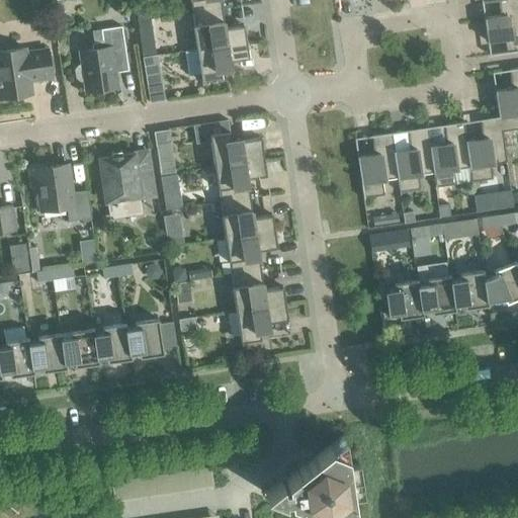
[(188,0),(191,13),(222,9),(220,0),(188,0)]
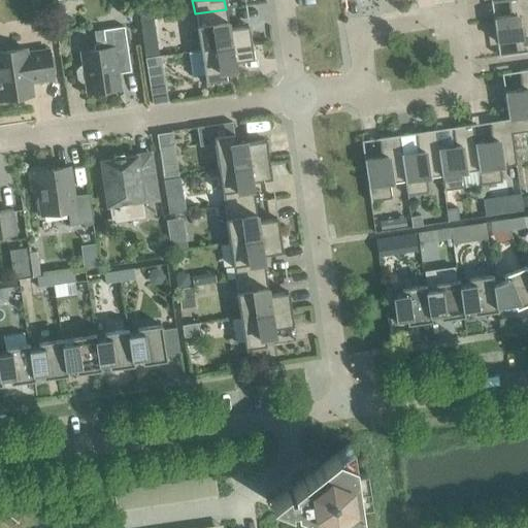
[(494,0),(506,0),(510,15),(510,17),(527,13),(527,0),(489,0),(490,1),(491,1),(494,0)]
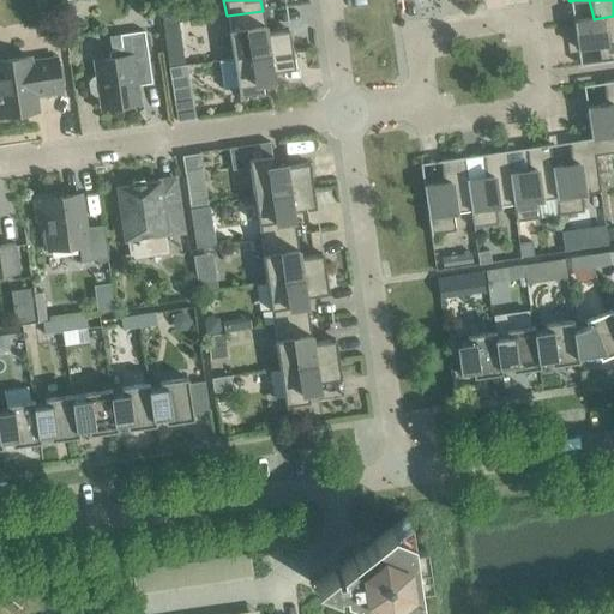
[(174,11),(161,13),(162,24),(175,23),(174,11)]
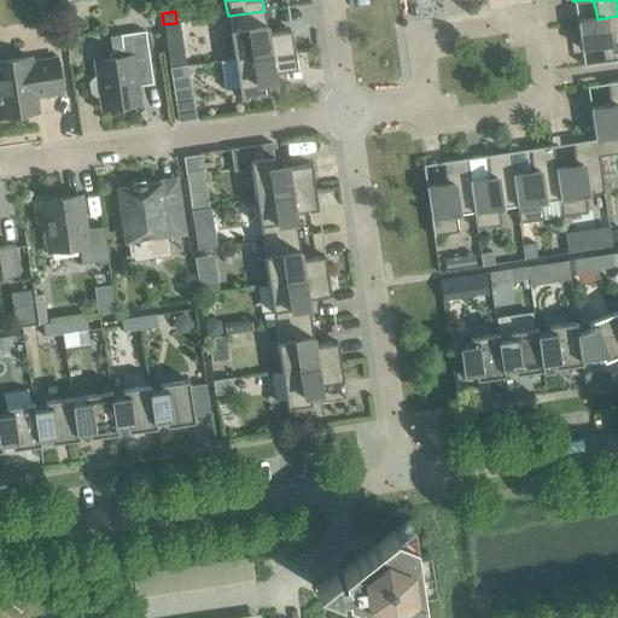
[(228,16),(234,59),(293,50),(291,30),(267,34),(264,11),(228,16)]
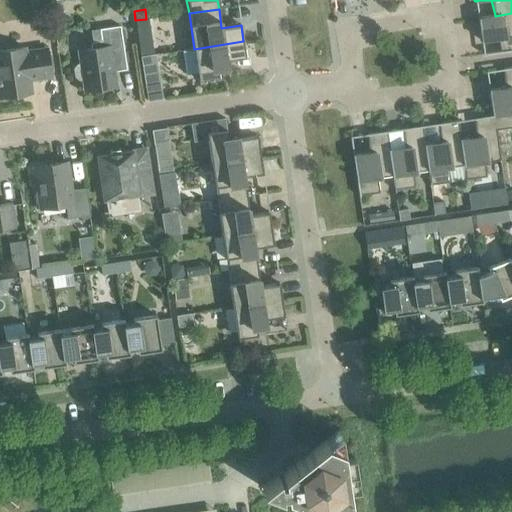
[(511,13),(495,16),(495,15),(479,18),(479,17),(477,17),(481,41),(482,41),(497,38),(500,53),(511,50),(511,13)]
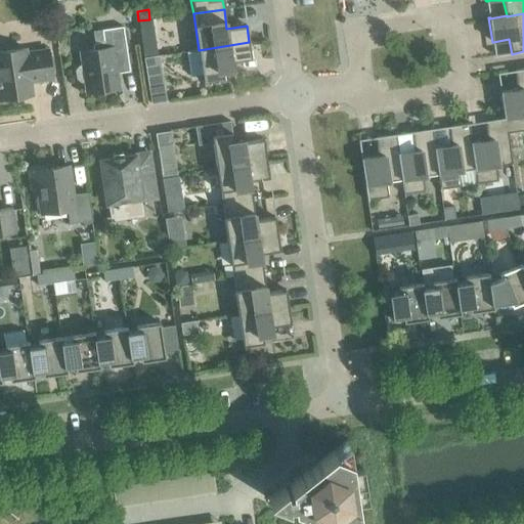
[(115,71),(118,67),(128,66),(123,27),(101,30),(103,42),(95,43),(92,47),(92,50),(81,52),(83,67),(79,67),(76,71),(77,79),(81,81),(85,81),(87,92),(118,88),(115,71)]
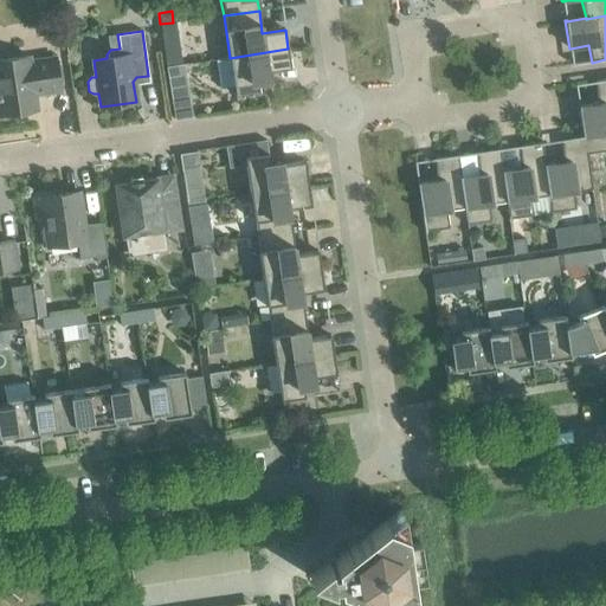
[(288,49),(230,58),(216,59),(220,88),(234,85),(236,96),(259,92),(257,81),(270,79),(269,71),(291,69),(288,49)]
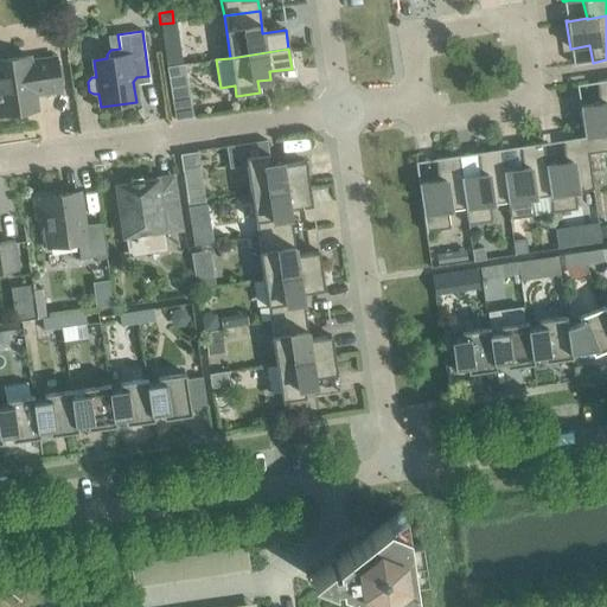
[(43,91),(43,94),(61,91),(56,58),(29,62),(29,56),(0,59),(0,114),(36,109),(33,93),(43,91)]
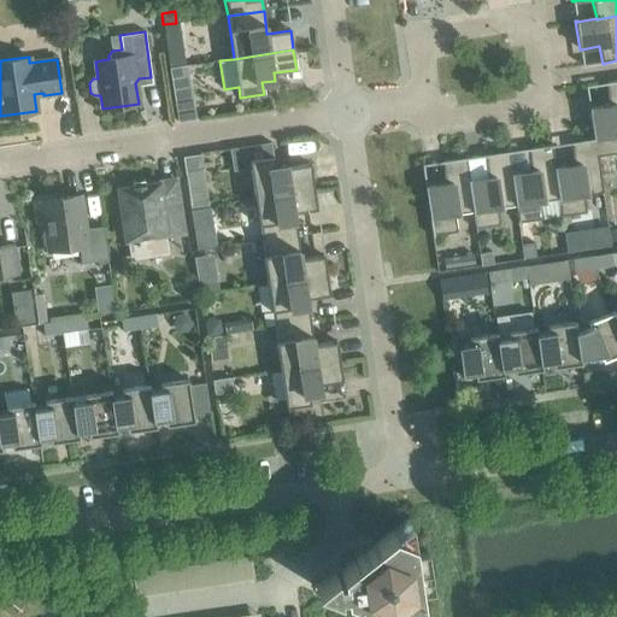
[(169,69),(171,83),(189,80),(187,65),(169,69)]
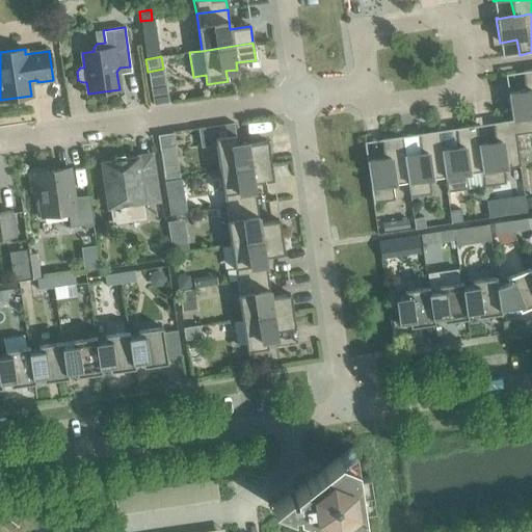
[(507,92),(511,121),(512,120),(514,135),(515,135),(531,132),(531,70),(523,72),(524,91),(509,94),(508,92),(507,92)]
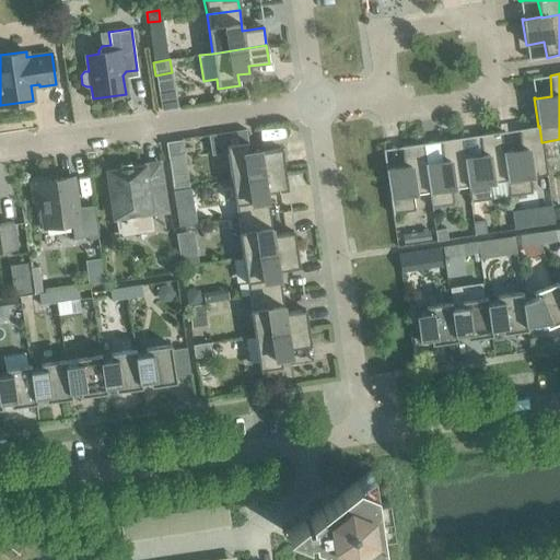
[(175,93),(159,96),(161,112),(177,109),(175,93)]
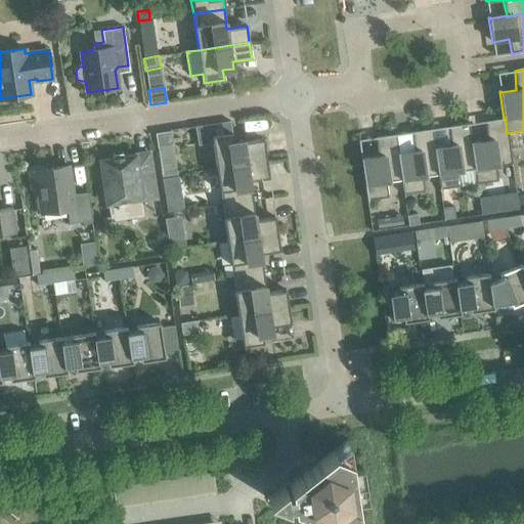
[(486,140),(472,142),(471,142),(475,169),(474,169),(476,184),(497,181),(495,166),(512,164),(508,133),(507,133),(505,118),(504,119),(485,121),(486,140)]
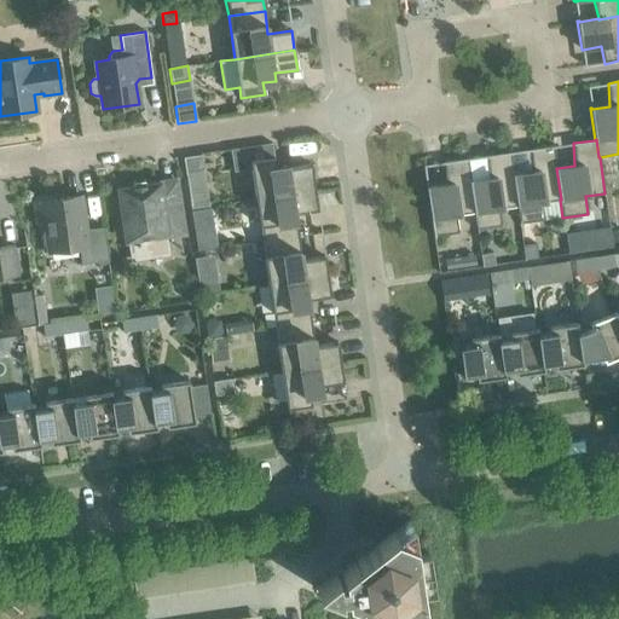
[(532,173),(514,174),(513,174),(518,207),(516,207),(520,224),(544,220),(542,203),(560,200),(561,200),(556,168),(557,168),(555,148),(555,145),(530,150),(532,173)]
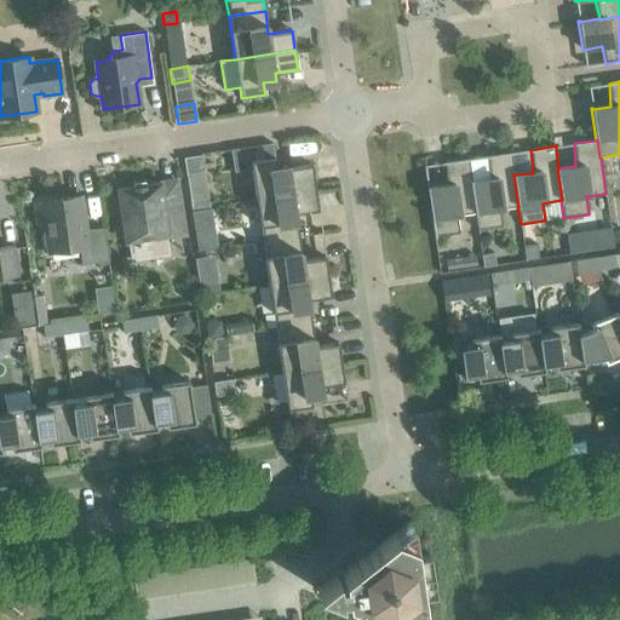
[(489,179),(472,182),(471,182),(476,213),(475,213),(477,230),(503,227),(500,210),(517,207),(518,207),(514,174),(515,174),(512,154),(512,153),(488,156),(489,179)]
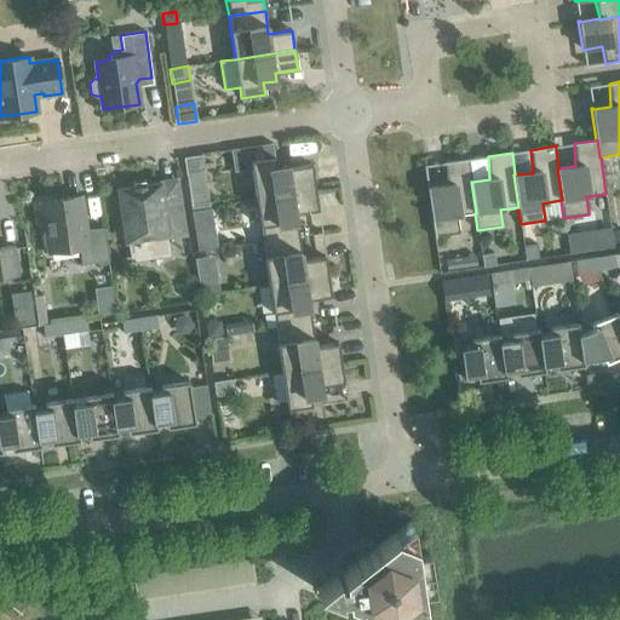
[(251,161),(256,199),(316,190),(311,165),(288,167),(288,166),(276,168),(275,158),(251,161)]
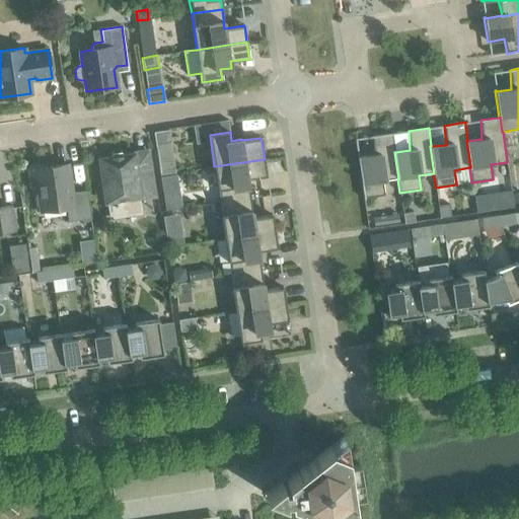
[(394,152),(395,152),(392,134),(393,134),(393,133),(372,136),(374,155),(359,157),(357,157),(364,200),(365,200),(365,198),(384,195),(382,180),(397,178),(398,178),(394,152)]
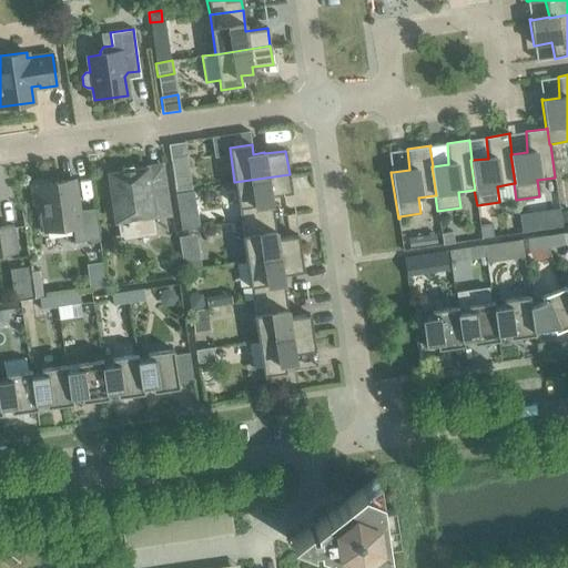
[(109,174),(115,221),(118,221),(120,239),(155,233),(153,215),(168,213),(162,180),(149,182),(146,169),(109,174)]
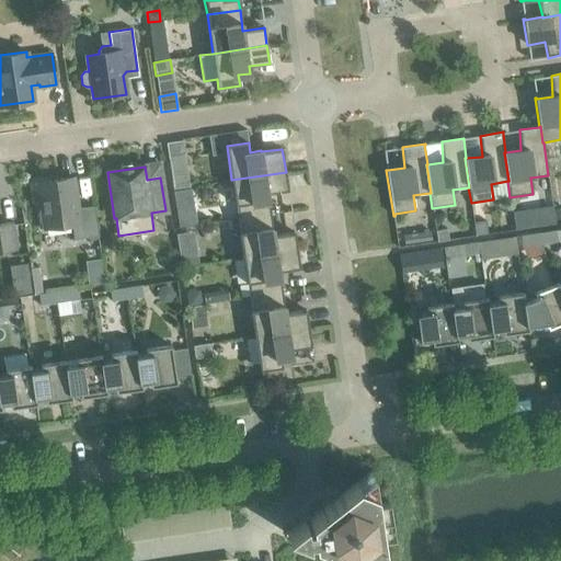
[(231,180),(238,219),(271,215),(267,193),(288,190),(286,172),(231,180)]
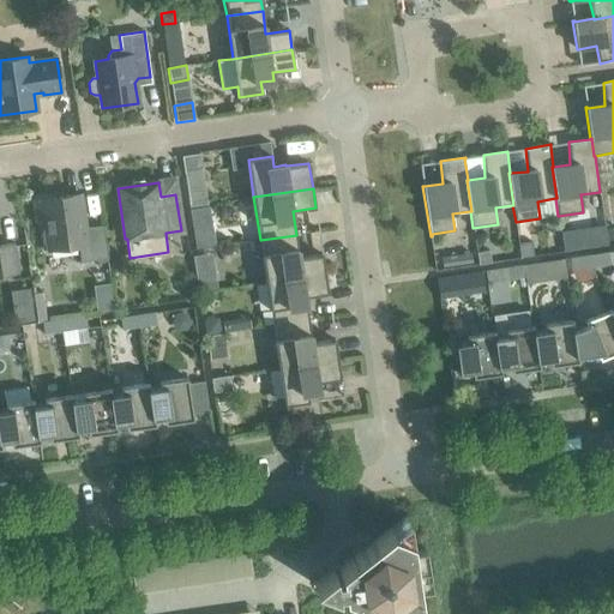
[(187,192),(190,206),(208,204),(205,190),(187,192)]
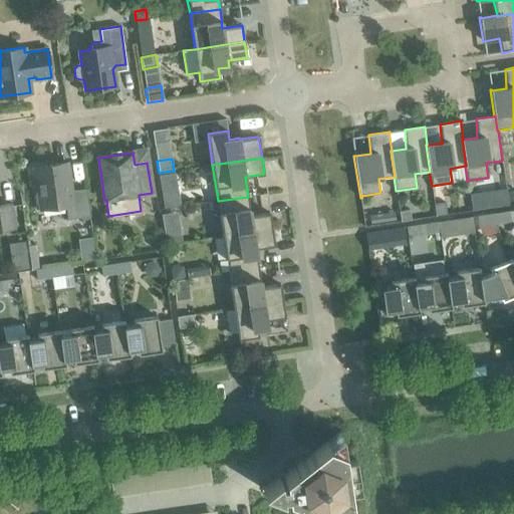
[(31,185),(35,184),(39,210),(65,206),(67,220),(90,216),(86,189),(72,191),(67,163),(32,168),(33,170),(28,171),(31,185)]
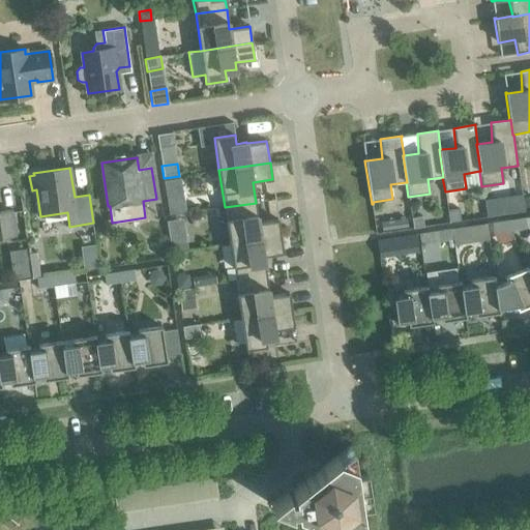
[(183,199),(167,202),(169,213),(185,211),(183,199)]
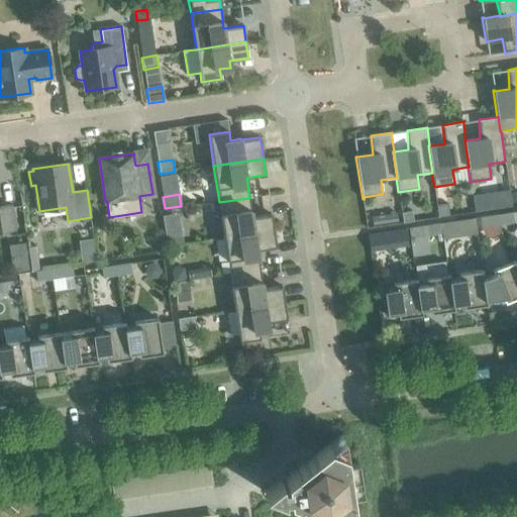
[(219,202),(224,238),(274,230),(272,214),(251,217),(249,198),(219,202)]
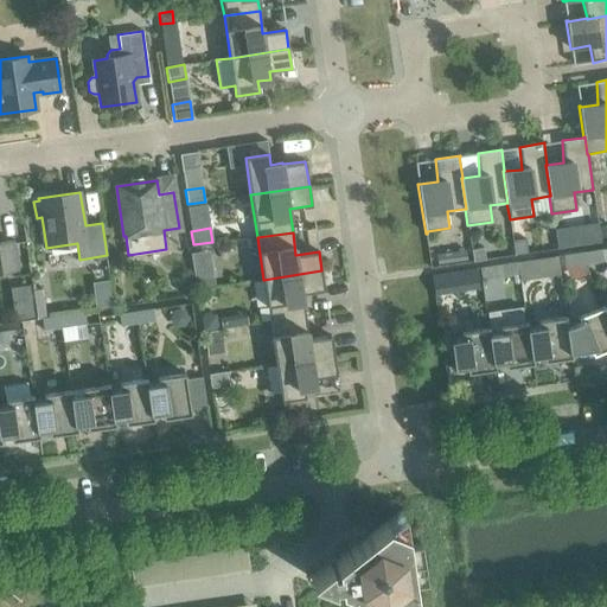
[(525,238),(512,240),(515,255),(528,254),(525,238)]
